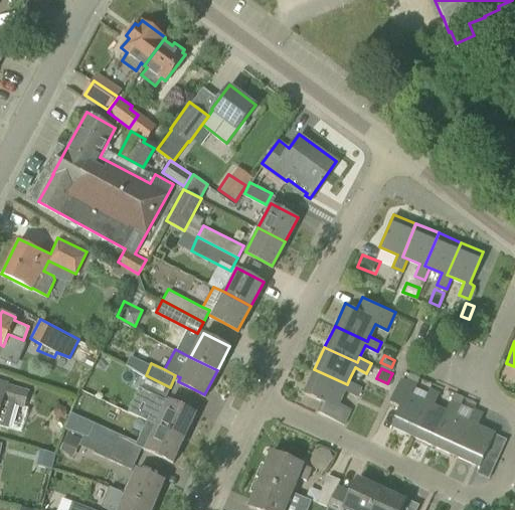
[(361,384),(349,379),(347,384),(314,369),(304,391),(322,399),(317,410),(343,422),(350,407),(338,401),(344,388),(356,394),(361,384)]
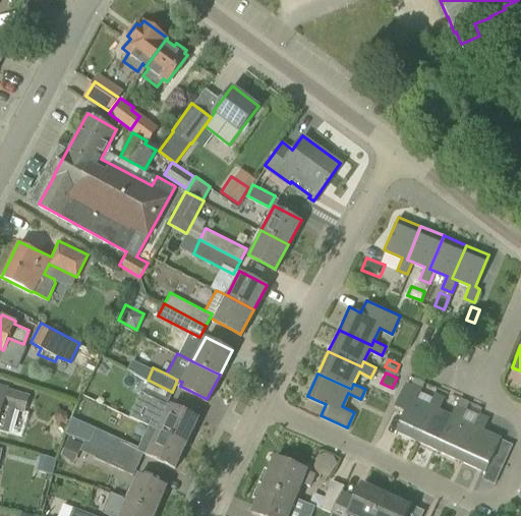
[(166,403),(172,392),(148,380),(141,392),(166,403)]
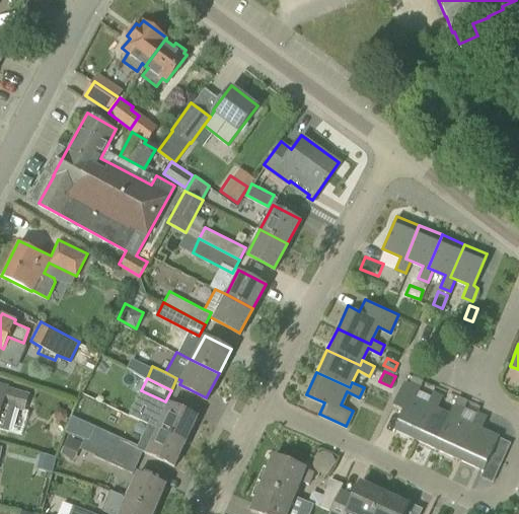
[(411,380),(410,382),(404,379),(392,406),(401,411),(394,427),(417,437),(432,405),(427,402),(415,397),(421,385),(411,380)]
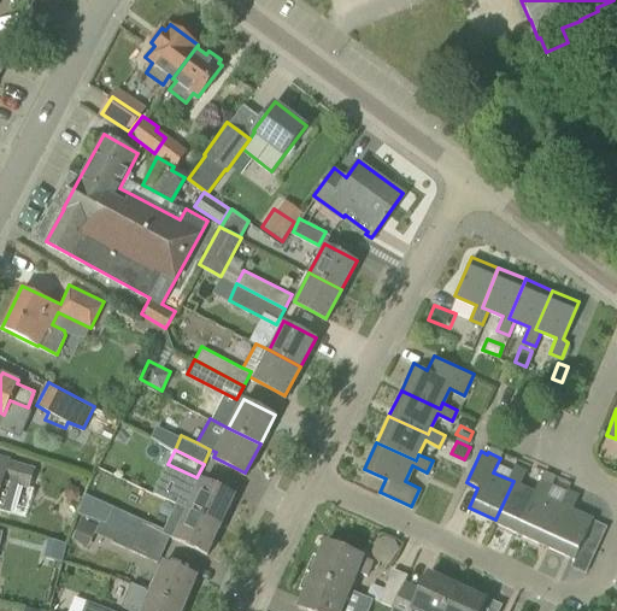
[(0,506),(11,510),(18,482),(29,486),(35,464),(10,458),(11,456),(0,452),(0,506)]
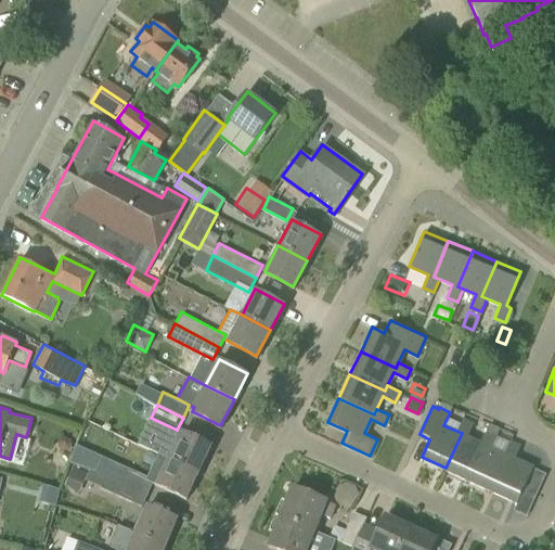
[(486,444),(480,442),(467,436),(473,423),(462,418),(456,431),(462,433),(446,468),(469,480),(486,444)]
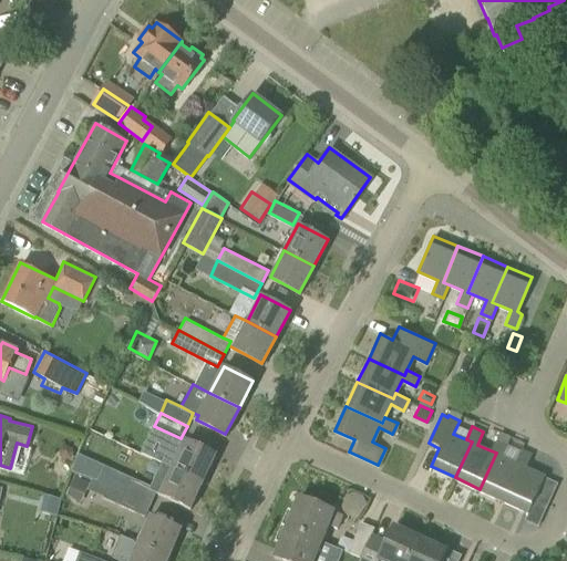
[(521,464),(514,461),(502,456),(511,435),(500,429),(491,450),(496,453),(480,489),(504,500),(521,464)]
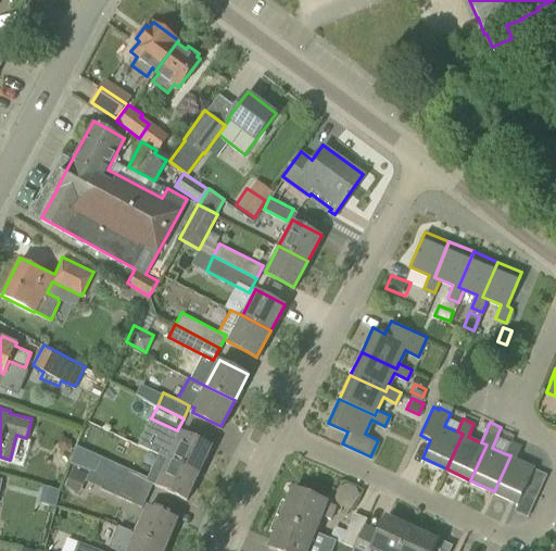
[(169,458),(199,472),(212,445),(182,431),(169,458)]
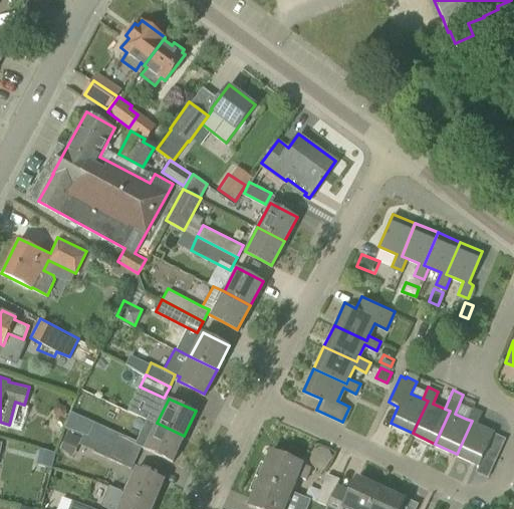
[(472,421),(457,454),(479,464),(483,455),(494,460),(505,437),(494,432),(477,424),(482,412),(472,407),(466,419),(472,421)]
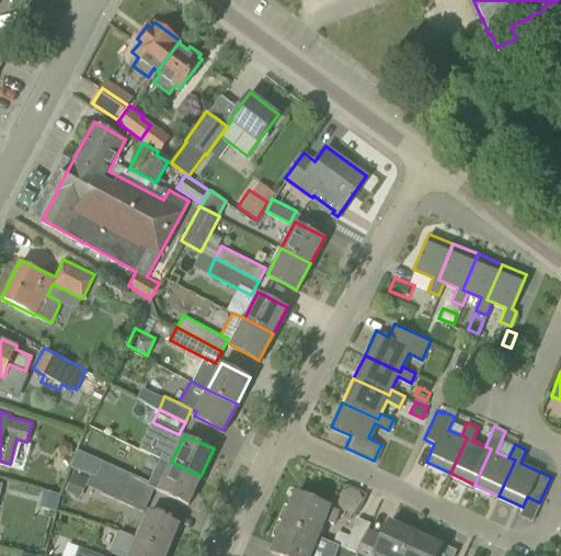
[(187,502),(201,476),(171,462),(160,456),(148,481),(155,485),(153,487),(187,502)]
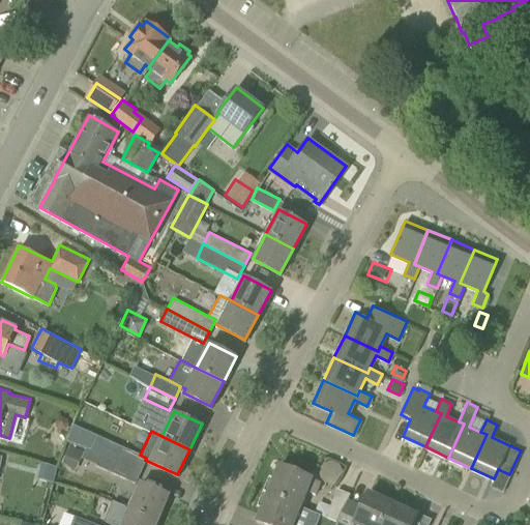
[(145,460),(146,458),(140,455),(107,439),(100,451),(141,469),(145,460)]
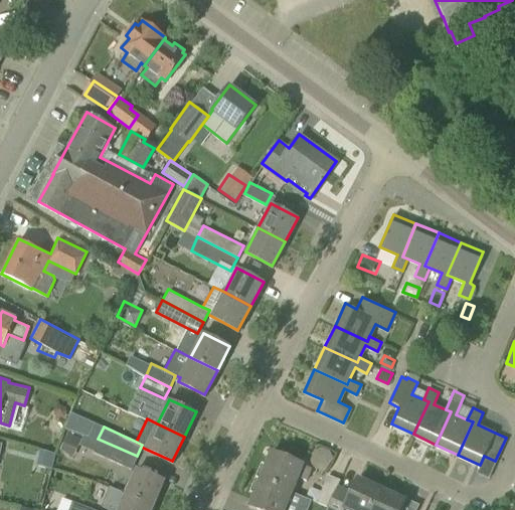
[(67,431),(59,448),(74,454),(81,437),(67,431)]
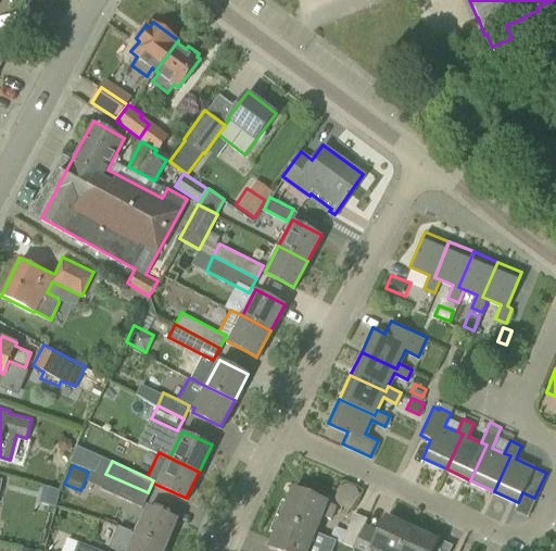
[(100,487),(142,505),(148,492),(105,474),(100,487)]
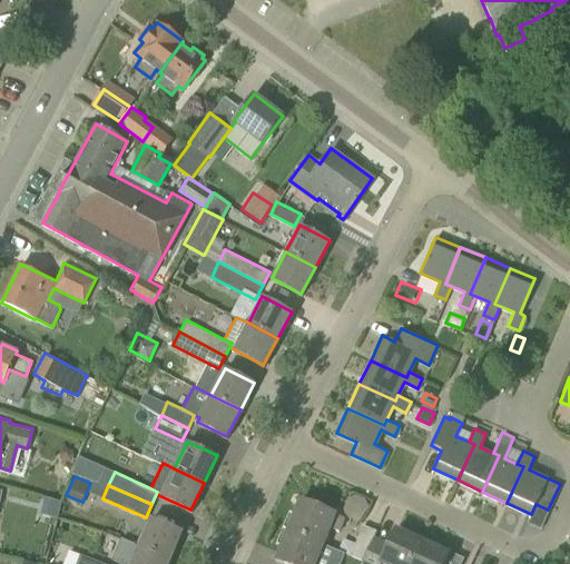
[(361,488),(343,493),(347,512),(366,507),(361,488)]
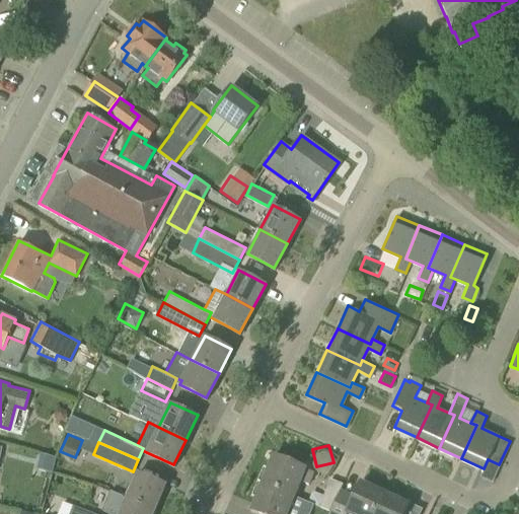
[(56,455),(40,451),(36,467),(52,470),(56,455)]
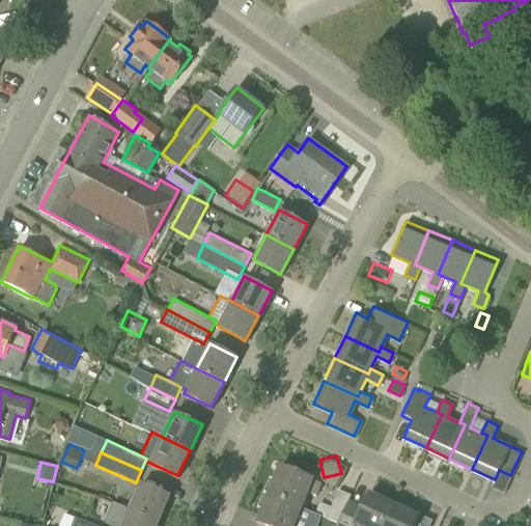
[(268,493),(301,506),(307,491),(315,494),(320,481),(279,465),(268,493)]
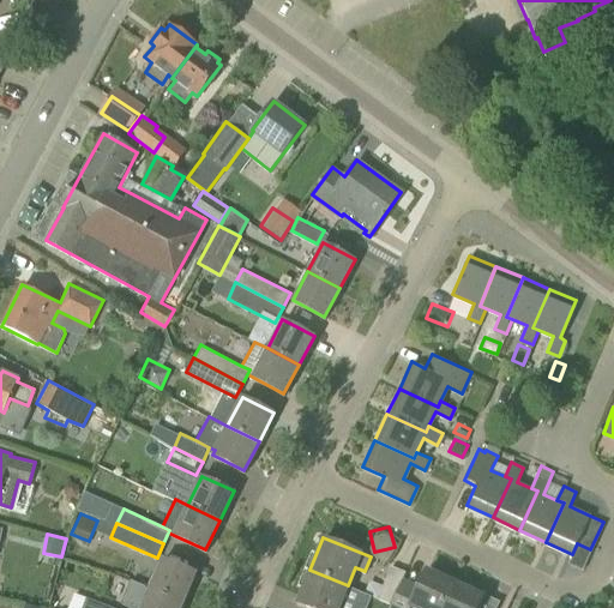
[(150,588),(184,602),(196,572),(162,558),(150,587),(150,588)]
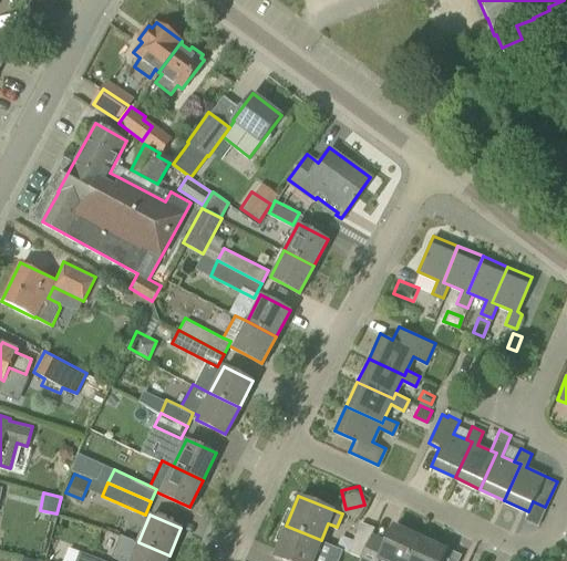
[(361,557),(371,533),(374,527),(361,520),(348,550),(361,557)]
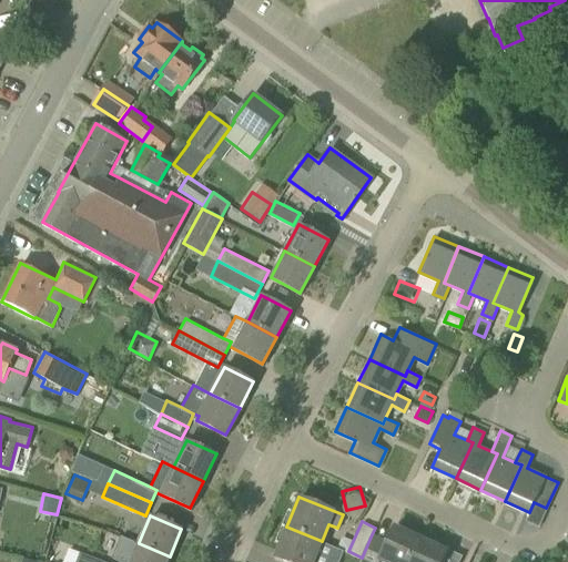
[(387,541),(372,534),(362,558),(359,561),(377,561),(379,560),(383,561),(409,561),(421,538),(394,525),(387,541)]
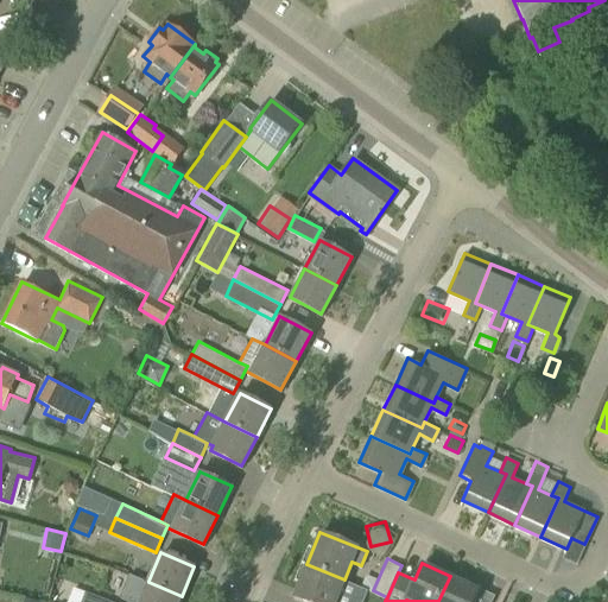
[(336,601),(344,580),(306,564),(293,596),(306,601),(336,601)]
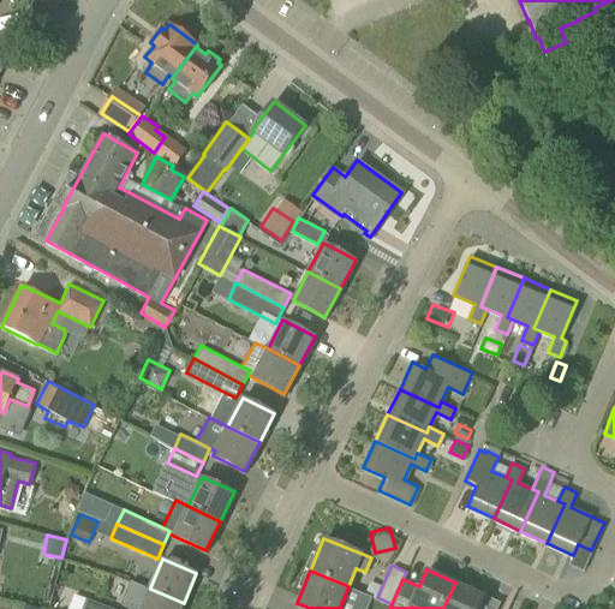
[(150,589),(150,587),(130,579),(120,603),(133,608),(180,608),(184,603),(150,589)]
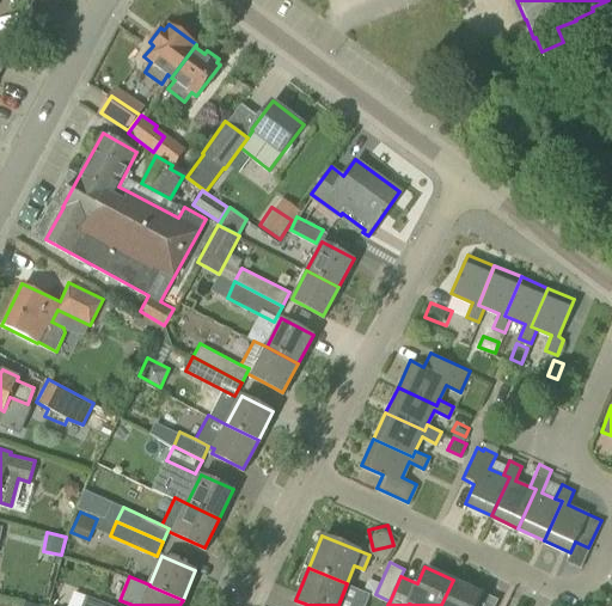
[(453,580),(441,605),(476,605),(482,593),(453,580)]
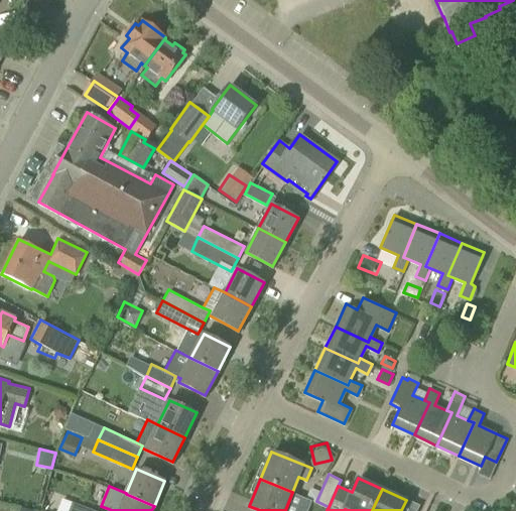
[(99,510),(72,501),(68,510),(99,510)]
